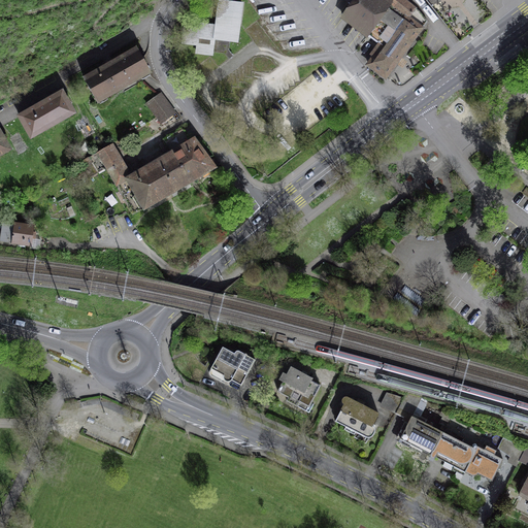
[(212,52),(225,54),(229,59),(233,56),(229,50),(230,41),(237,41),(242,3),(219,0),(216,26),(210,26),(210,31),(184,27),(182,42),(197,44),(196,53),(211,55),(212,52)]
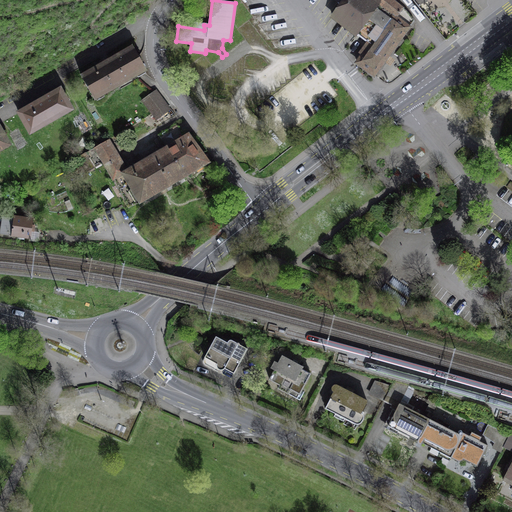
[(334,0),(340,4),(332,15),(370,44),(357,62),(374,75),(414,20),(408,12),(392,0),(334,0)]
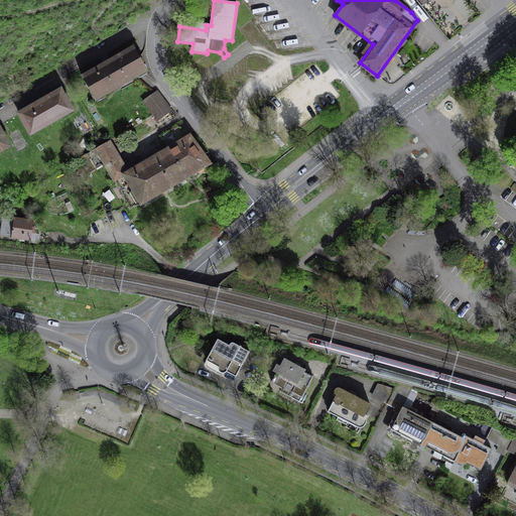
[(83,77),(95,100),(146,71),(134,47),(111,60),(111,59),(104,63),(105,65),(83,77)]
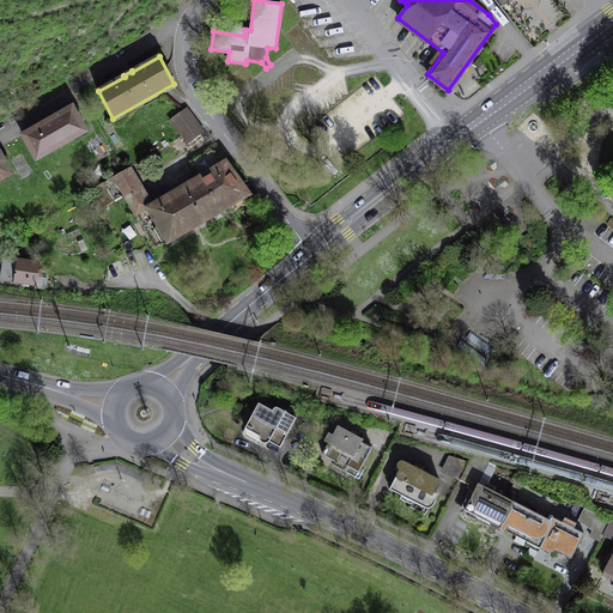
[(23,134),(36,158),(85,129),(72,107),(23,134)]
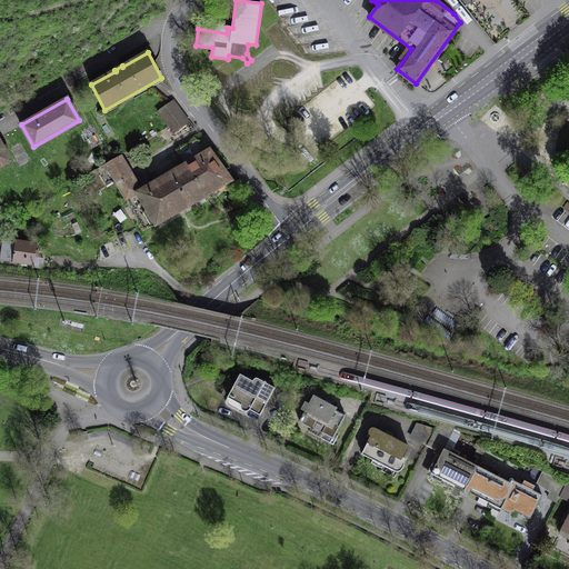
[(173,100),(159,111),(169,126),(183,115),(173,100)]
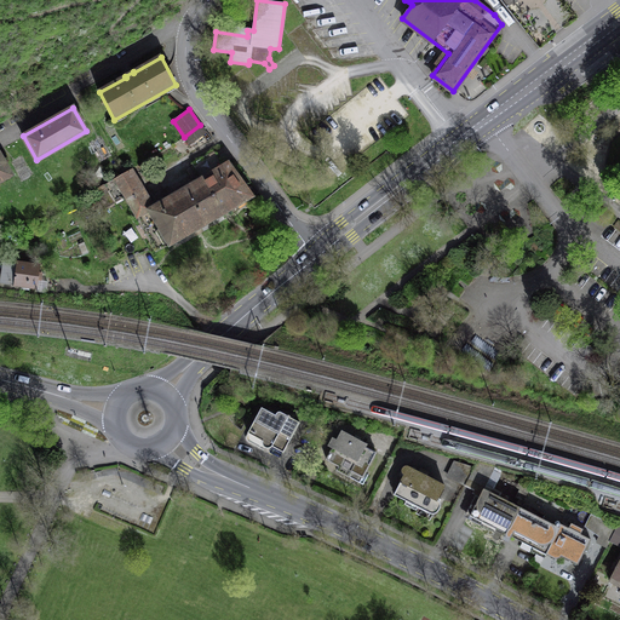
[(200,125),(184,137),(190,144),(206,133),(200,125)]
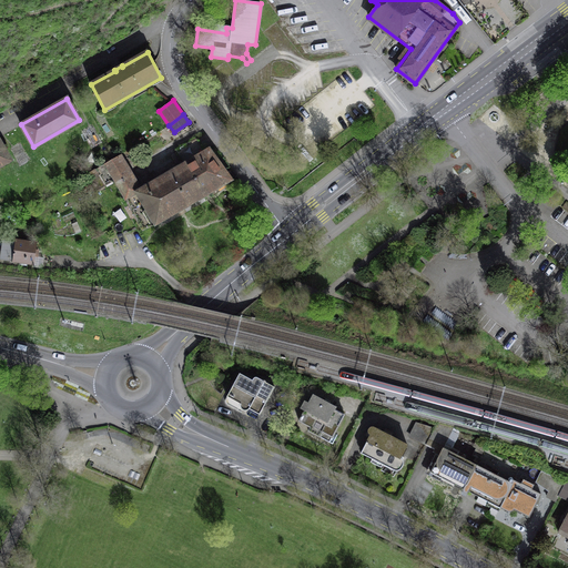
[(184,164),(185,164),(204,195),(216,188),(216,186),(227,181),(230,180),(209,150),(205,152),(195,138),(175,150),(184,164)]
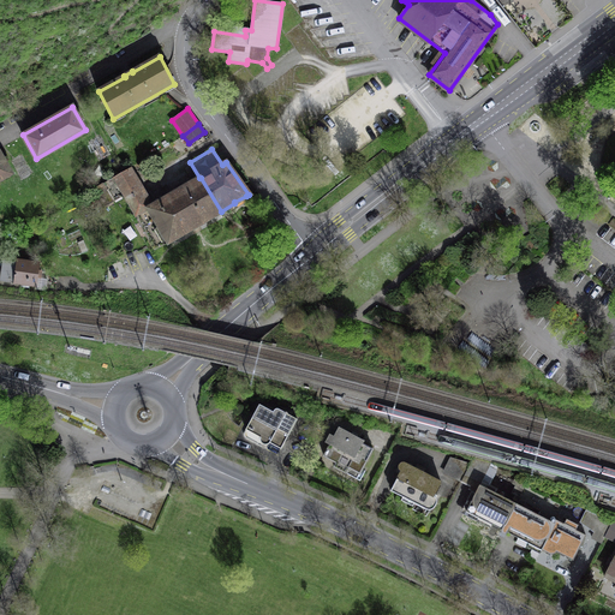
[(0,178),(10,173),(0,155),(0,178)]
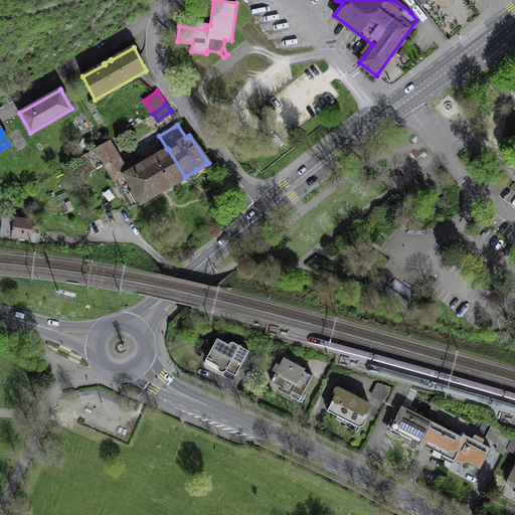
[(104,163),(114,180),(126,173),(116,157),(117,157),(112,149),(107,142),(96,148),(104,163)]
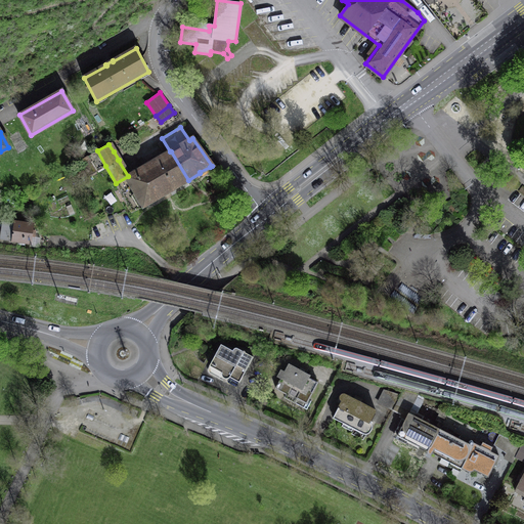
[(105,166),(97,150),(88,156),(96,171),(105,166)]
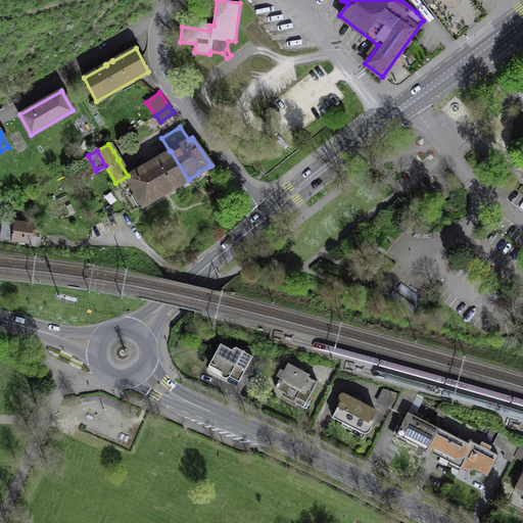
[(133,211),(143,205),(143,206),(188,180),(171,151),(170,151),(128,176),(115,183),(133,211)]
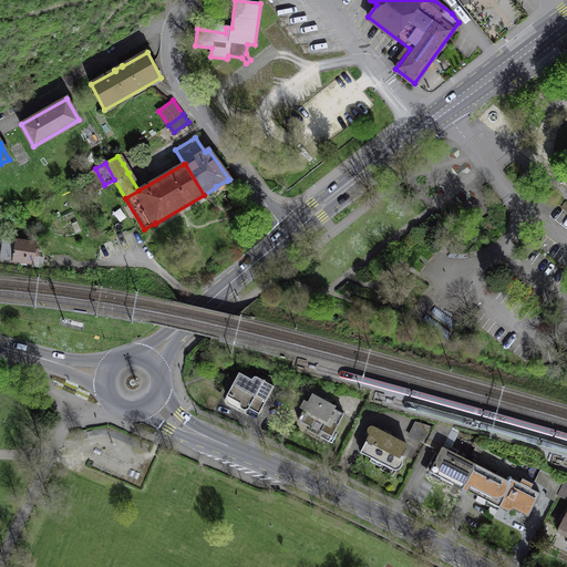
[(104,185),(95,168),(88,174),(96,191),(104,185)]
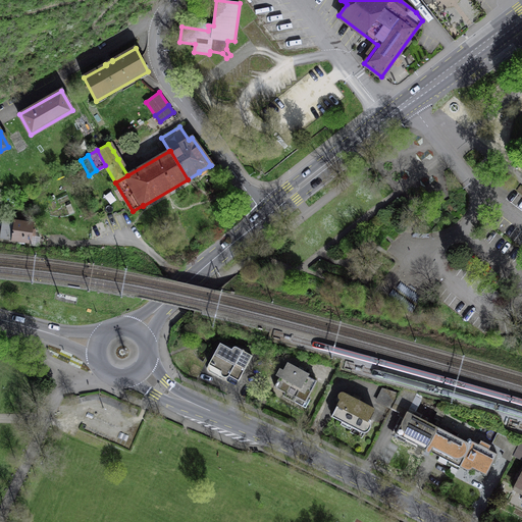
[(33,225),(2,221),(0,238),(0,239),(13,241),(13,238),(31,240),(31,235),(34,235),(35,231),(32,231),(33,225)]
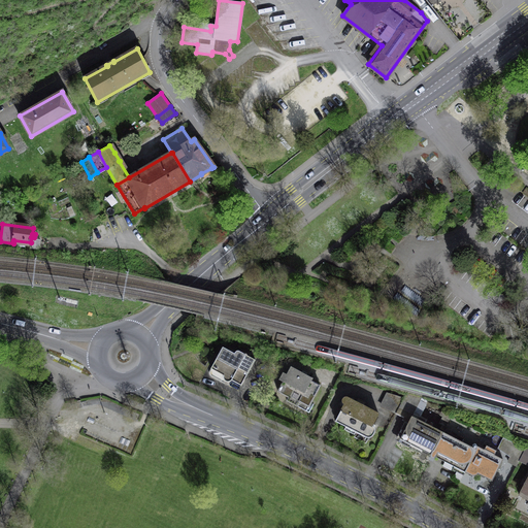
[(236,352),(235,355),(231,352),(229,355),(221,351),(211,368),(224,375),(224,378),(224,380),(226,382),(228,382),(230,382),(232,380),(240,385),(255,360),(246,356),(248,355),(245,354),(244,355),(239,352),(236,352)]
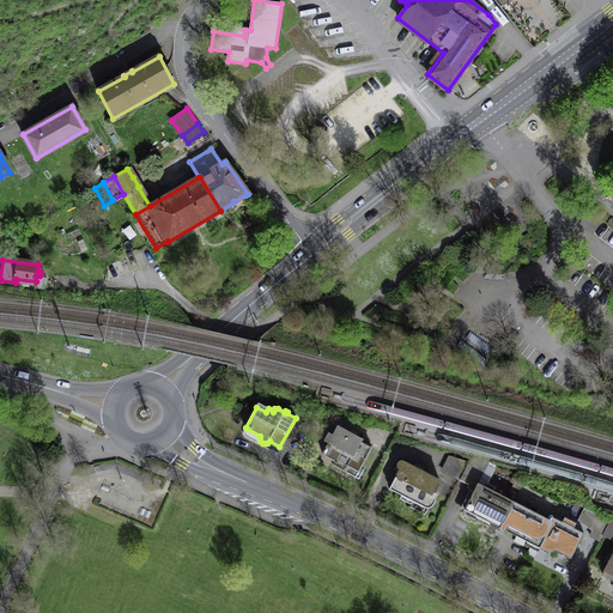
[(363,439),(338,426),(333,435),(328,432),(325,439),(329,442),(322,454),(334,461),(333,465),(345,472),(349,466),(358,471),(371,448),(362,442),(363,439)]
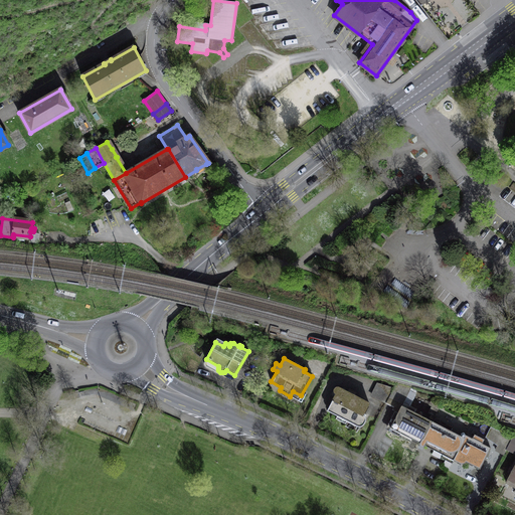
[(385,403),(388,399),(393,388),(379,383),(372,397),(385,403)]
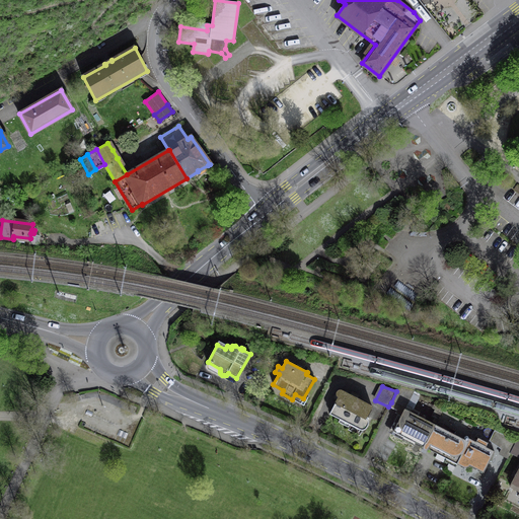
[(415,391),(398,386),(396,391),(391,402),(398,405),(404,409),(405,409),(415,391)]
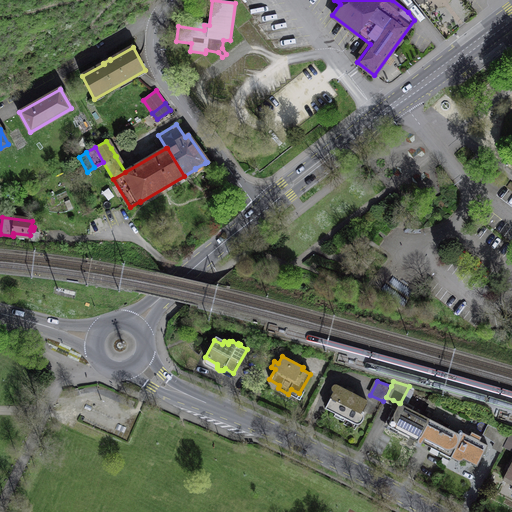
[(336,385),(333,386),(330,392),(333,394),(325,408),(335,413),(334,416),(343,421),(345,418),(355,424),(358,424),(359,424),(360,423),(362,421),(363,419),(363,417),(363,415),(361,413),(367,401),(336,385)]
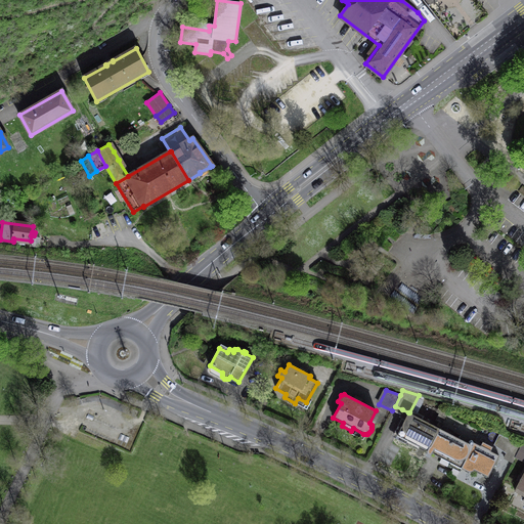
[(439,429),(409,412),(408,412),(405,420),(401,418),(392,437),(406,444),(407,440),(428,451),(439,429)]
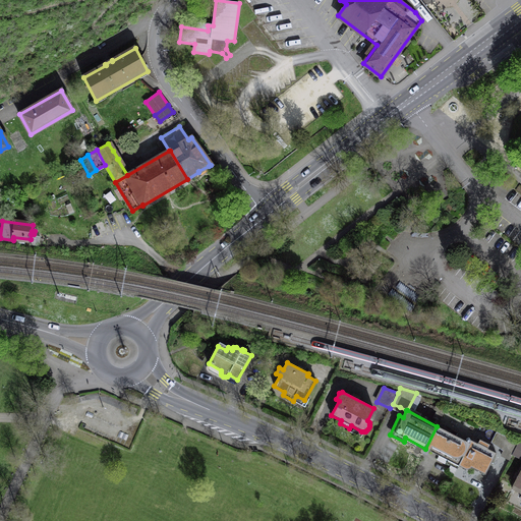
[(470,443),(437,426),(425,449),(449,460),(447,463),(457,468),(458,465),(470,443)]
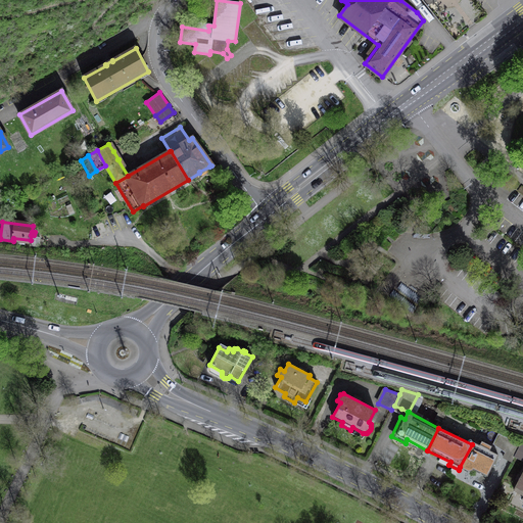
[(521,443),(497,433),(492,444),(505,453),(503,457),(512,462),(515,455),(521,443)]
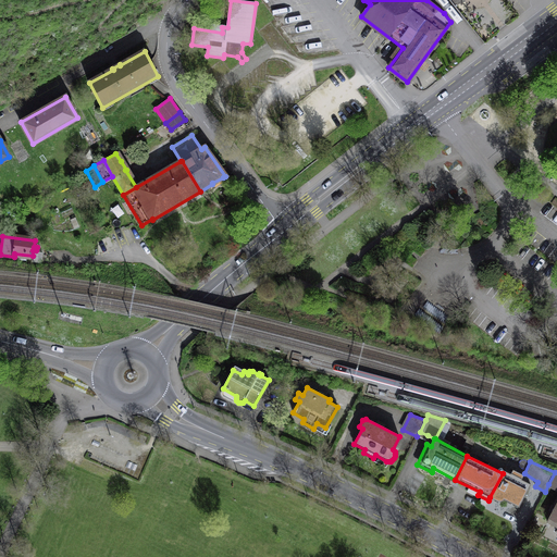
[(503,502),(505,499),(519,507),(530,484),(521,480),(523,475),(514,470),(511,474),(504,471),(503,473),(490,497),(498,502),(499,502),(502,502),(503,502)]
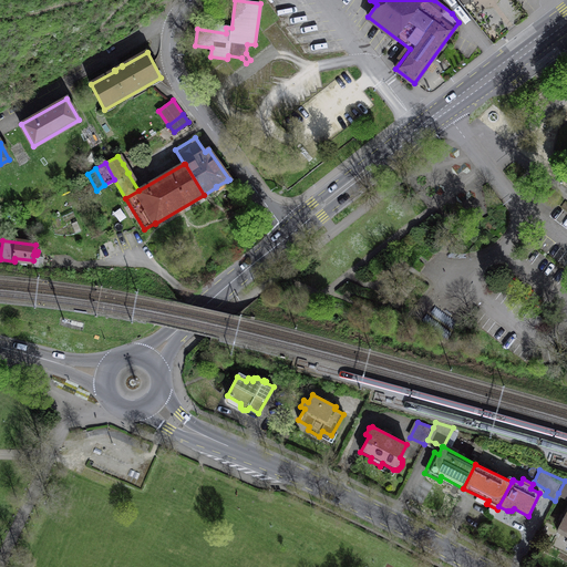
[(566,513),(557,532),(566,536),(566,539),(566,542),(566,513)]
